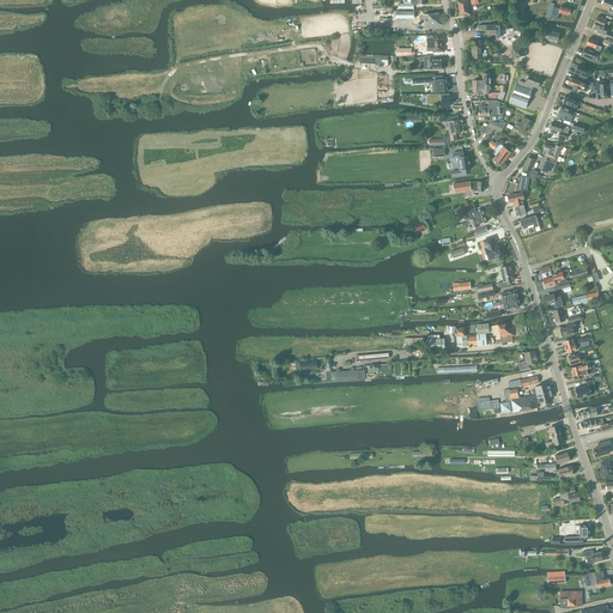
[(465,0),(457,1),(460,16),(469,14),(467,0),(465,0)]
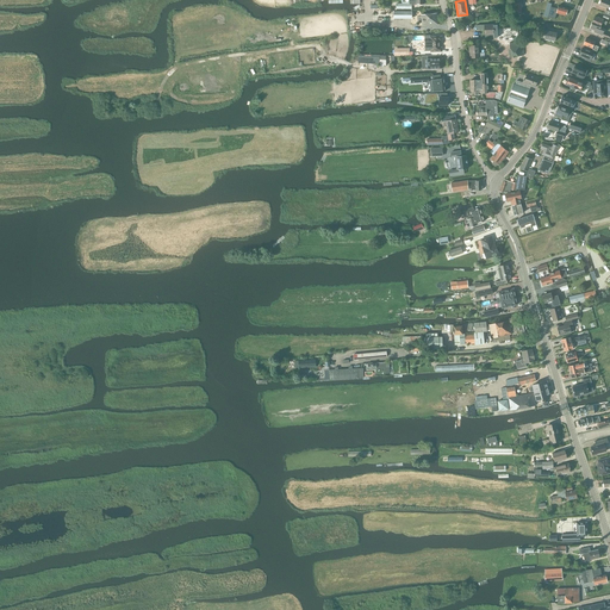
[(551,7),(548,18),(555,19),(556,13),(566,16),(566,13),(567,13),(568,8),(567,8),(559,6),(558,8),(551,7)]
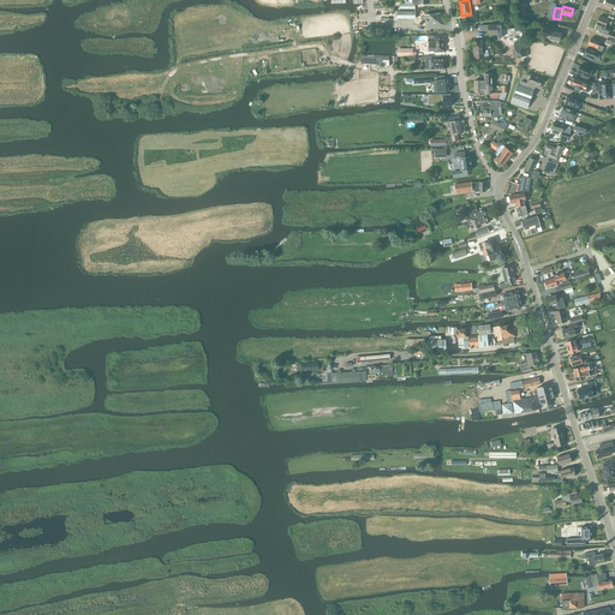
[(425,27),(442,25),(441,13),(424,15),(425,27)]
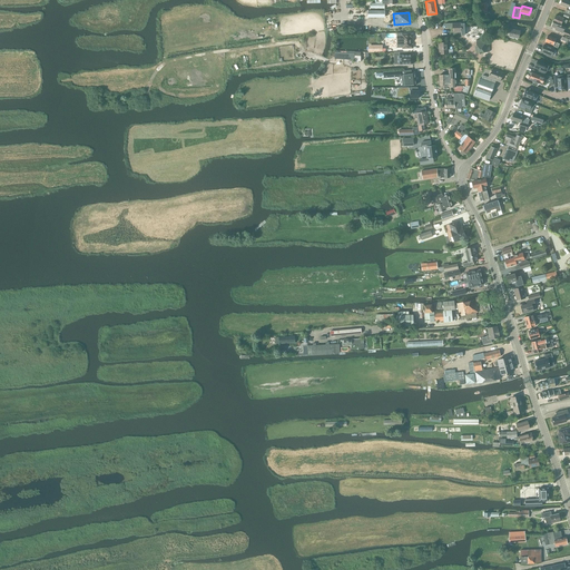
[(553,21),(561,23),(562,22),(566,23),(568,20),(563,19),(564,18),(557,15),(553,21)]
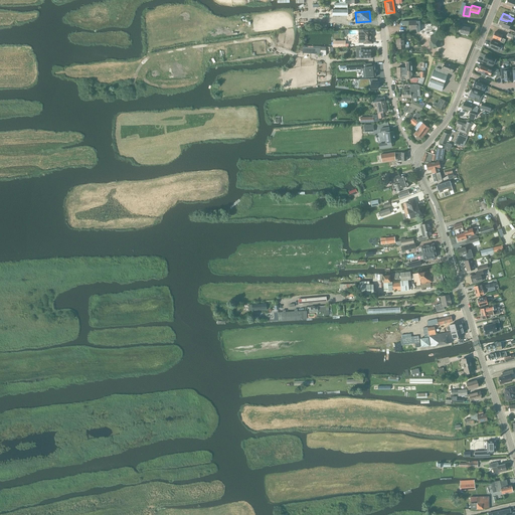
[(507,21),(500,19),(498,24),(502,26),(502,27),(508,30),(511,25),(507,23),(507,21)]
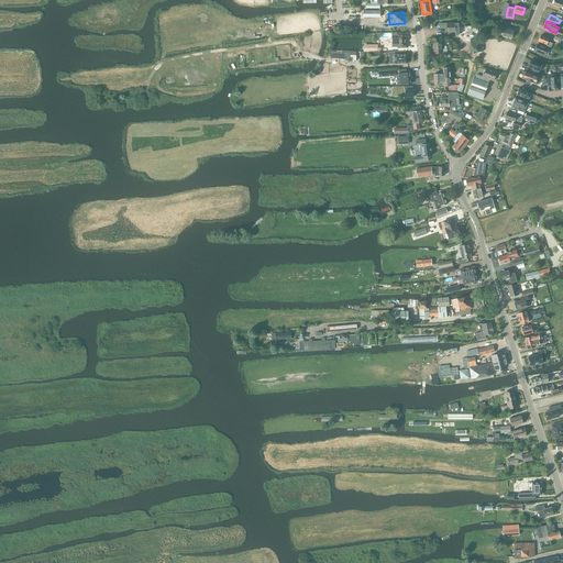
[(459,26),(459,23),(455,23),(448,23),(448,32),(455,32),(455,35),(460,35),(460,40),(478,39),(478,25),(459,26)]
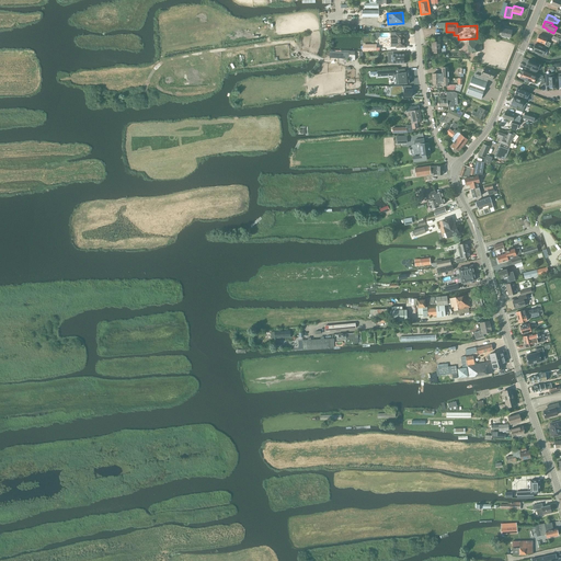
[(494,27),(499,29),(497,31),(502,32),(501,36),(511,38),(512,31),(501,29),(501,24),(494,23),(494,27)]
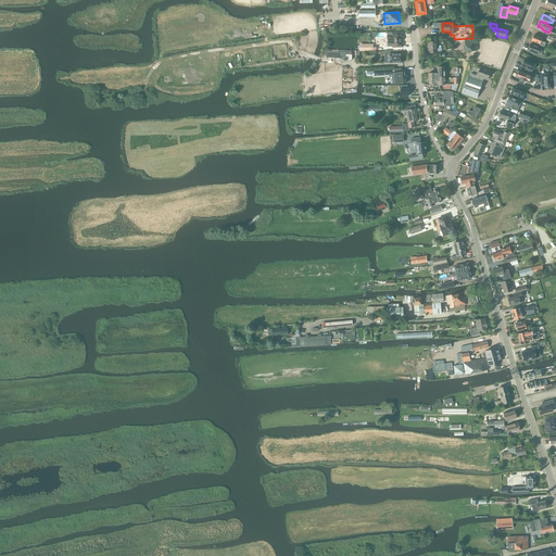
[(392,33),(387,34),(388,47),(393,46),(393,48),(396,47),(399,47),(403,47),(403,43),(402,43),(401,37),(403,37),(402,34),(392,34),(392,33)]
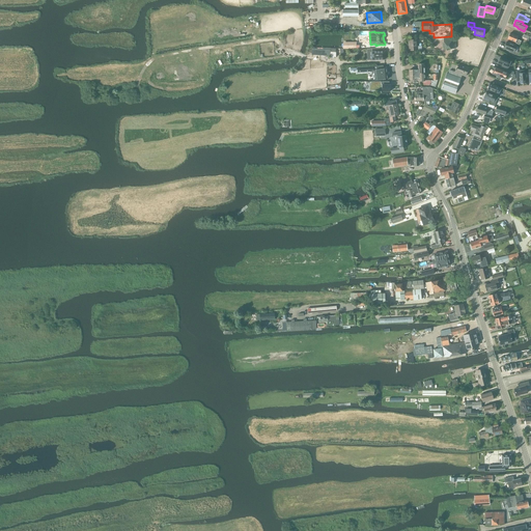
[(515,42),(515,44),(520,46),(522,40),(516,39),(519,36),(510,33),(508,38),(515,42)]
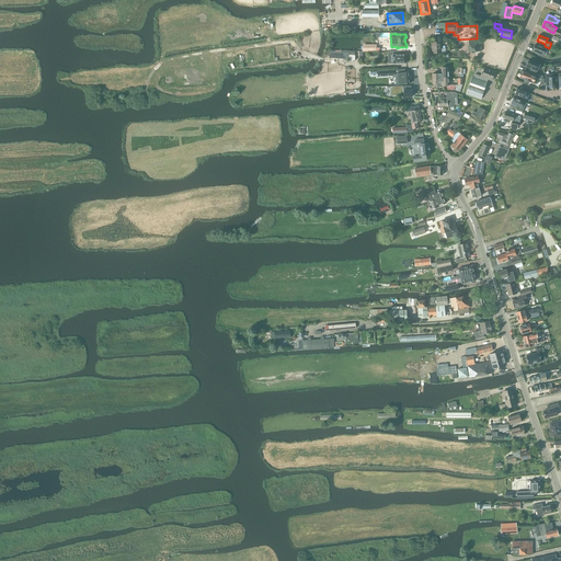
[(469,39),(469,52),(481,52),(481,39),(469,39)]
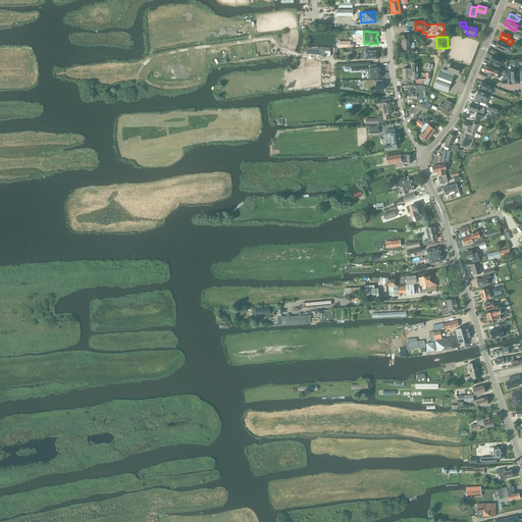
[(410,45),(410,39),(402,39),(403,49),(414,49),(414,45),(410,45)]
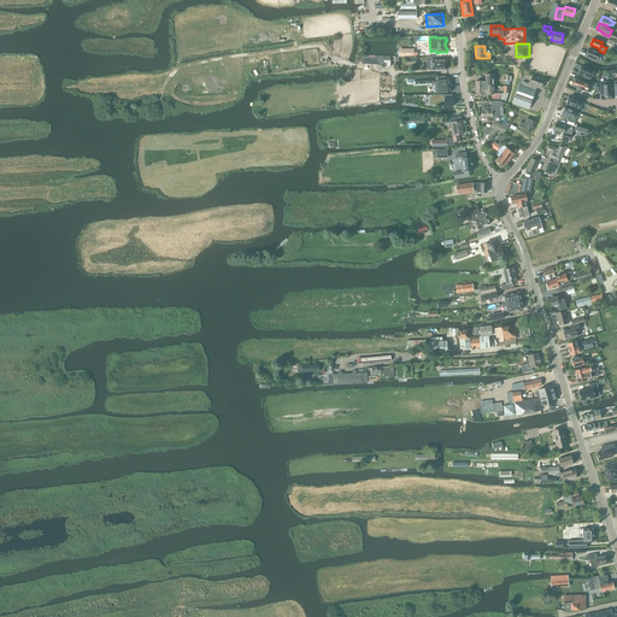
[(597,62),(600,53),(589,48),(586,57),(597,62)]
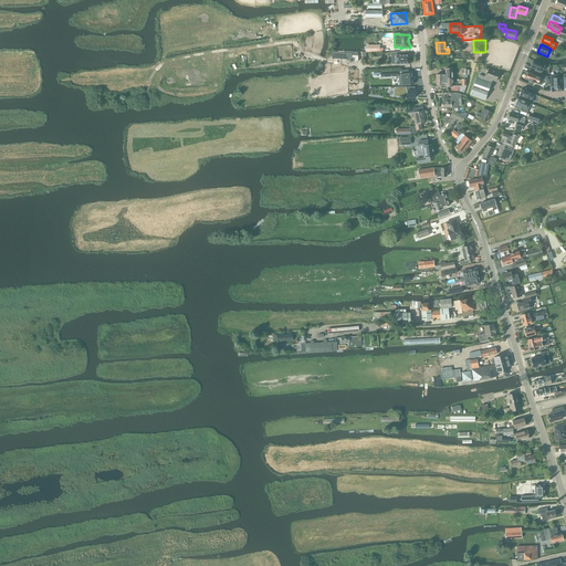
[(397,54),(397,64),(410,63),(410,54),(400,54),(400,52),(397,52),(397,54)]
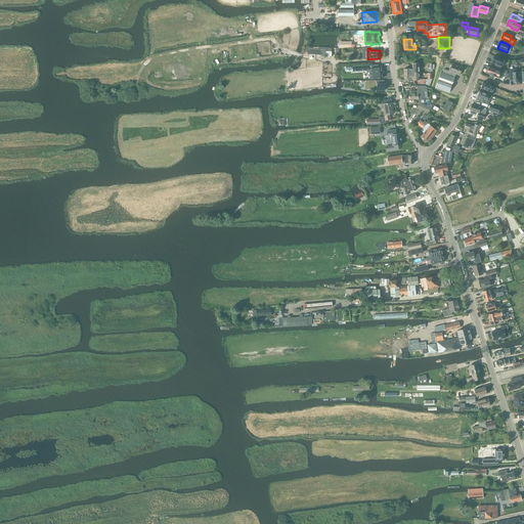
[(492,59),(491,61),(495,63),(499,66),(501,67),(503,63),(504,60),(499,58),(499,57),(496,56),(495,57),(493,56),(493,57),(492,56),(491,59),(492,59)]
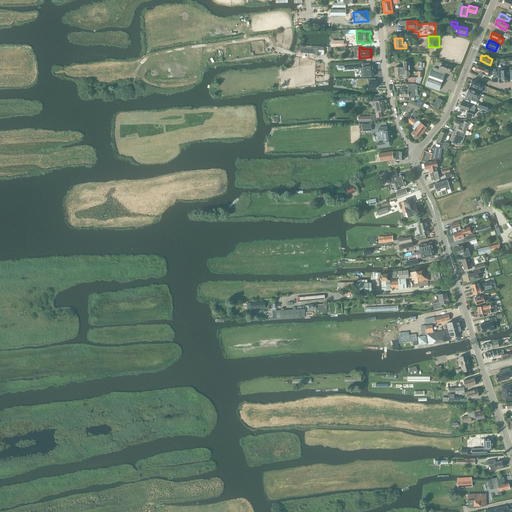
[(395,67),(395,72),(405,72),(409,72),(409,61),(403,62),(403,67),(395,67)]
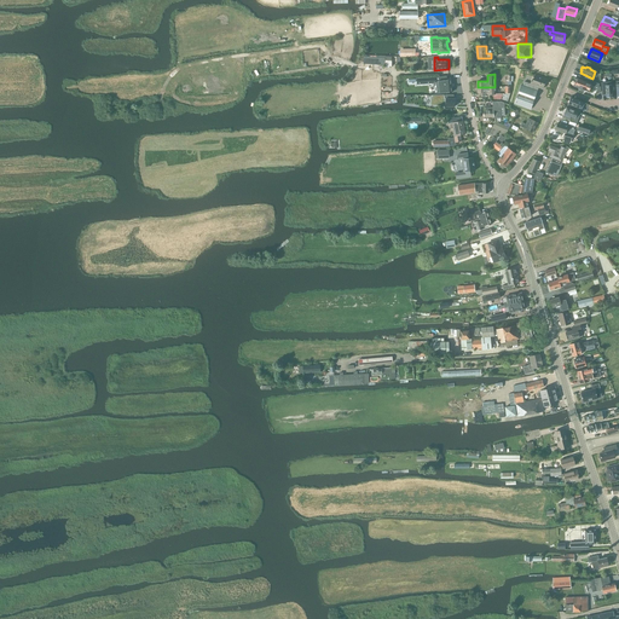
[(447,75),(437,77),(437,79),(437,84),(438,93),(452,92),(451,80),(447,80),(447,75)]
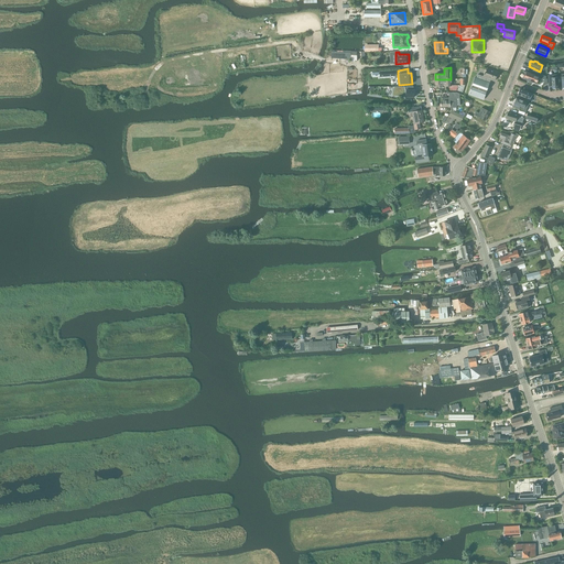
[(488,78),(495,80),(496,77),(497,77),(499,73),(488,68),(487,71),(486,71),(484,76),(488,78)]
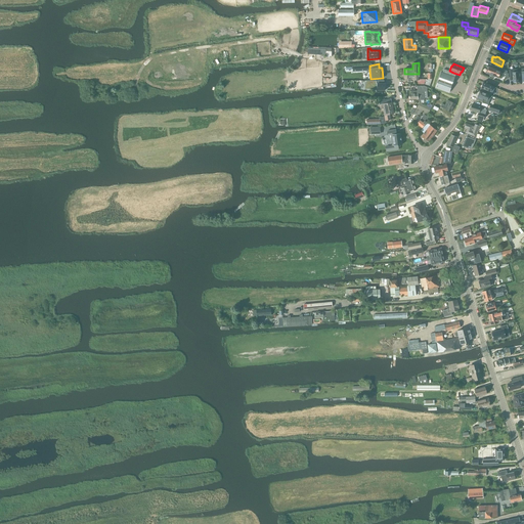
[(489,67),(486,73),(489,74),(489,75),(492,76),(496,67),(495,66),(493,66),(492,68),(489,67)]
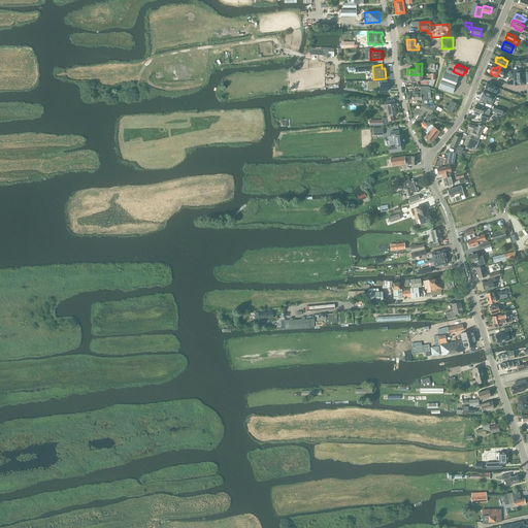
[(500,67),(496,76),(499,77),(502,78),(504,72),(510,75),(510,73),(512,71),(504,69),(500,67)]
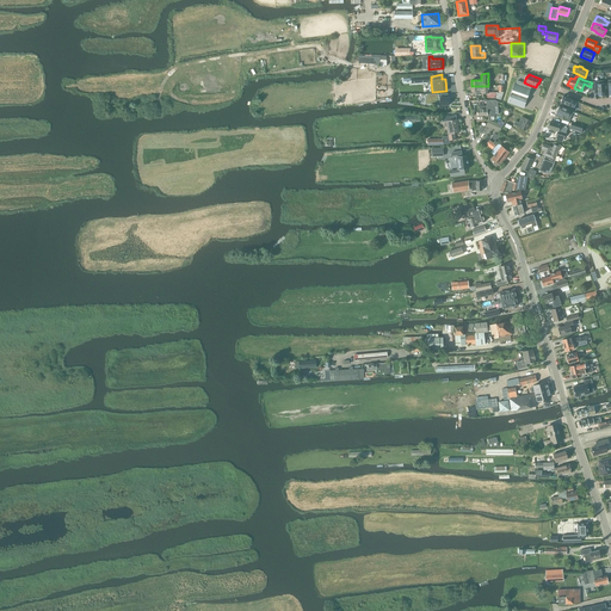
[(507,102),(524,107),(530,90),(528,88),(529,85),(524,82),(518,80),(516,85),(514,84),(507,102)]
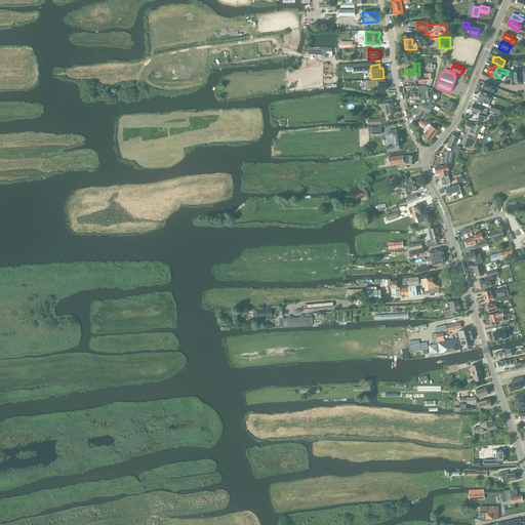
[(520,82),(519,69),(510,70),(511,81),(514,81),(514,82),(520,82)]
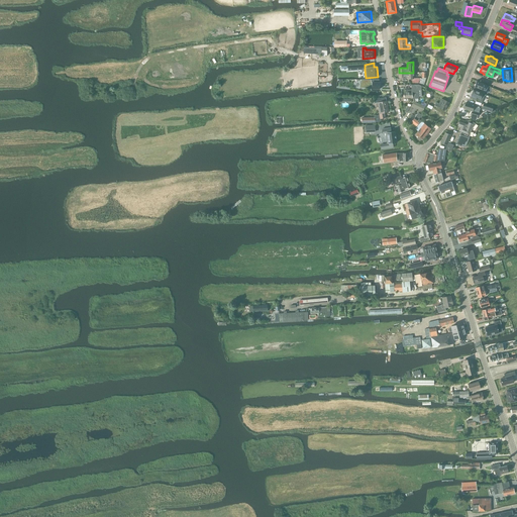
[(359,88),(371,88),(371,85),(373,85),(373,89),(380,89),(380,83),(371,82),(371,80),(362,80),(362,83),(359,83),(359,88)]
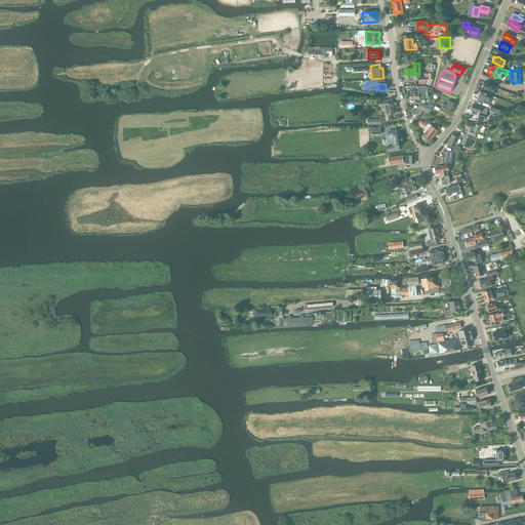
[(483,88),(482,91),(492,95),(496,87),(484,82),(482,88),(483,88)]
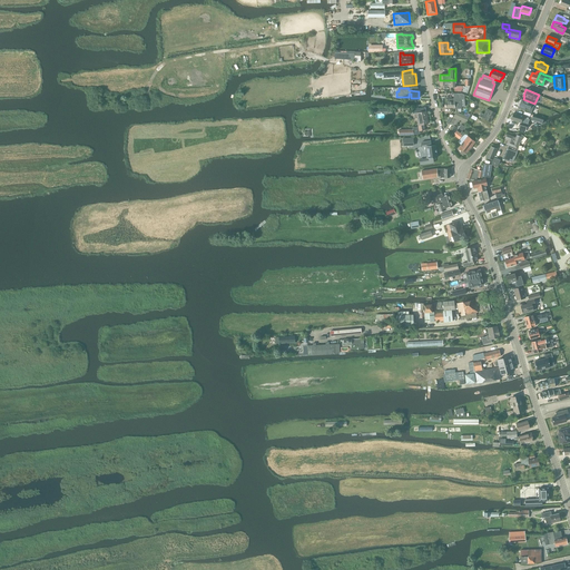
[(446,102),(445,102),(446,108),(455,108),(457,109),(461,108),(461,99),(464,99),(464,95),(461,94),(458,94),(458,99),(446,99),(446,102)]
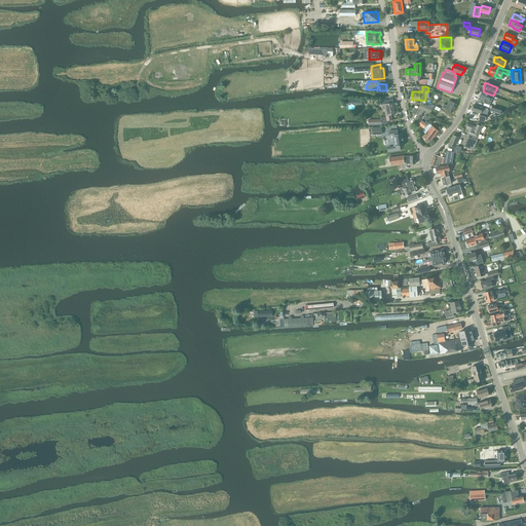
[(483,91),(482,91),(478,100),(490,105),(493,96),(483,91)]
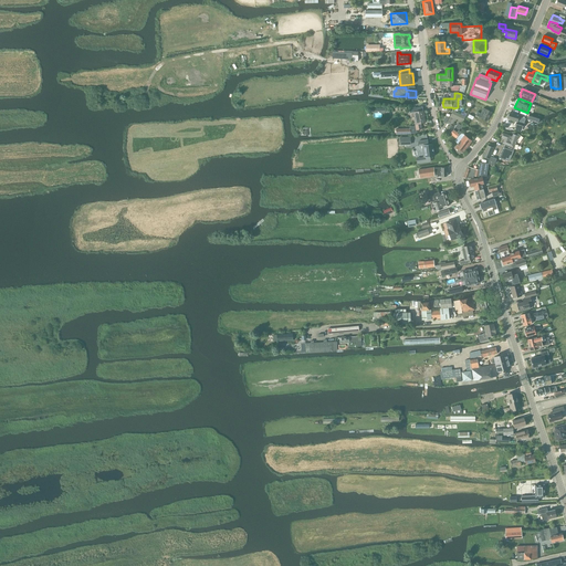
[(474,115),(479,107),(474,104),(470,112),(474,115)]
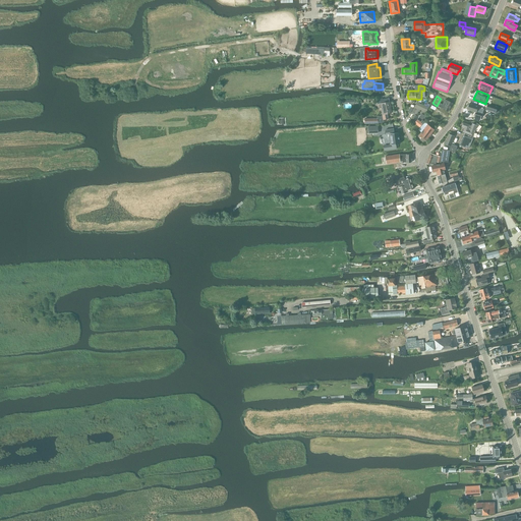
[(383,114),(383,115),(384,120),(389,119),(388,114),(392,113),(391,107),(391,106),(390,102),(384,103),(383,99),(377,100),(378,104),(380,104),(381,108),(382,108),(383,114)]
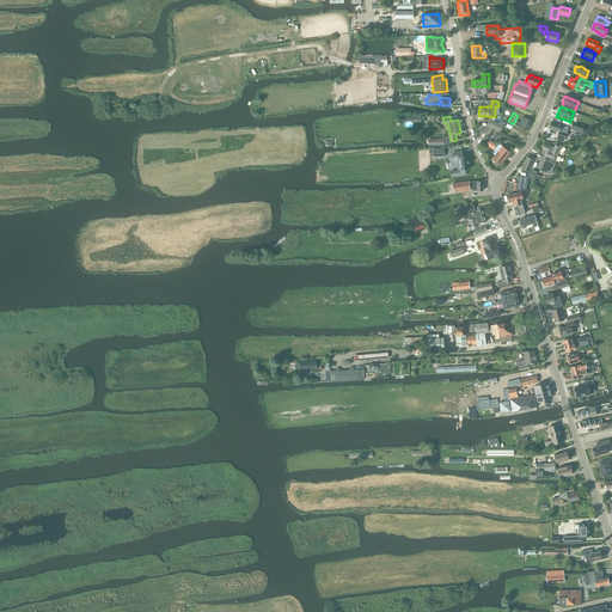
[(514,124),(526,130),(532,122),(526,118),(522,117),(520,123),(516,121),(514,124)]
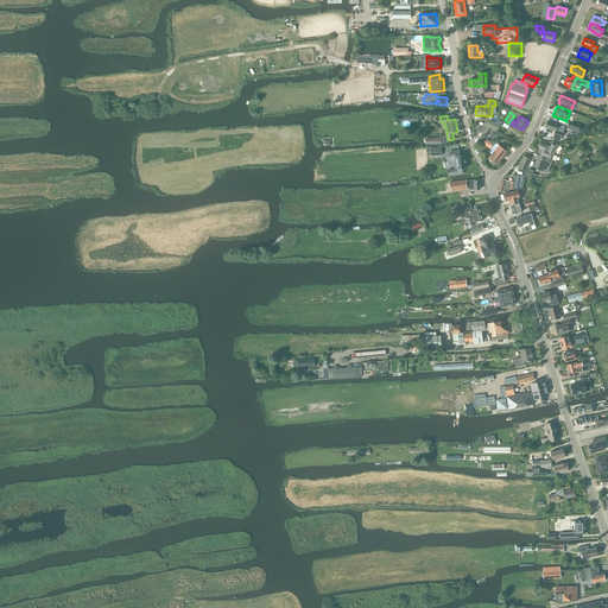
[(487,120),(485,124),(494,128),(493,131),(498,132),(498,131),(499,128),(500,126),(487,120)]
